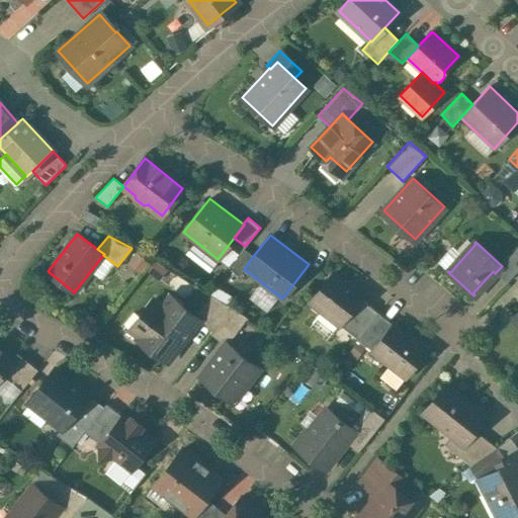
[(517,246),(517,247),(501,265),(502,266),(495,273),(506,283),(517,269),(517,246)]
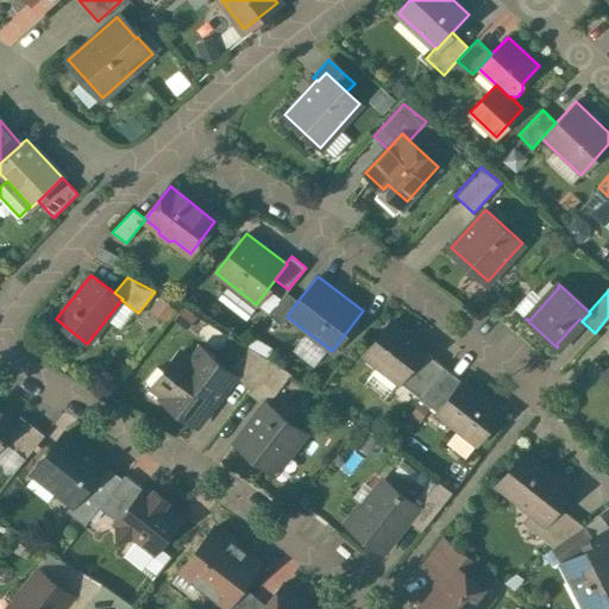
[(297,301),(287,293),(269,315),(281,325),(287,316),(297,301)]
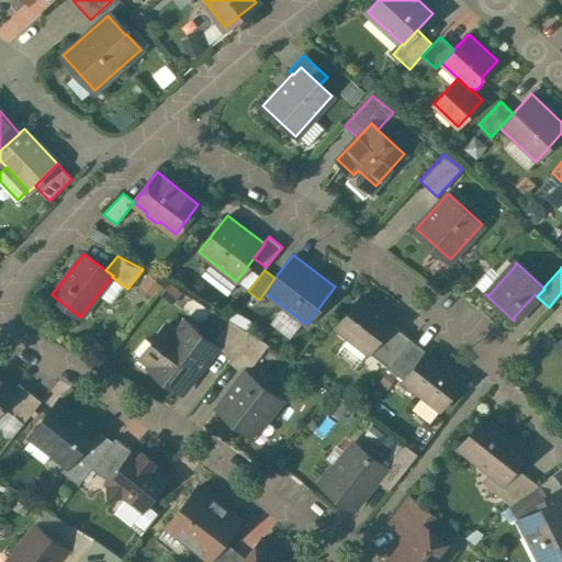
[(374,306),(361,296),(337,327),(369,352),(391,324),(393,322),(382,313),(381,310),(377,306),(374,306)]
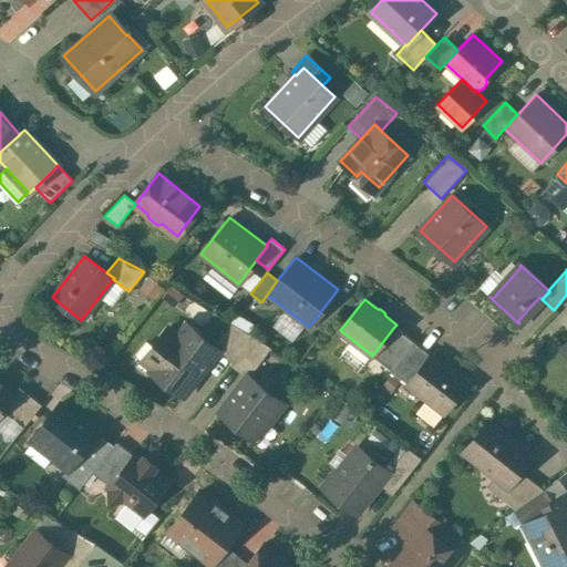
[(253,336),(229,321),(212,343),(219,349),(217,351),(232,362),(253,336)]
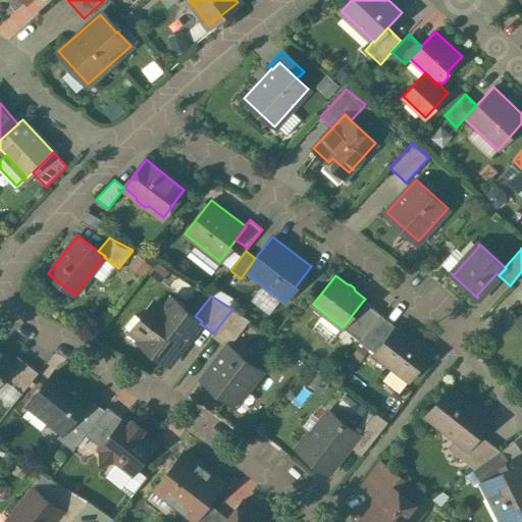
[(163,309),(154,301),(140,320),(149,327),(138,341),(168,364),(200,323),(202,321),(195,316),(171,298),(163,309)]
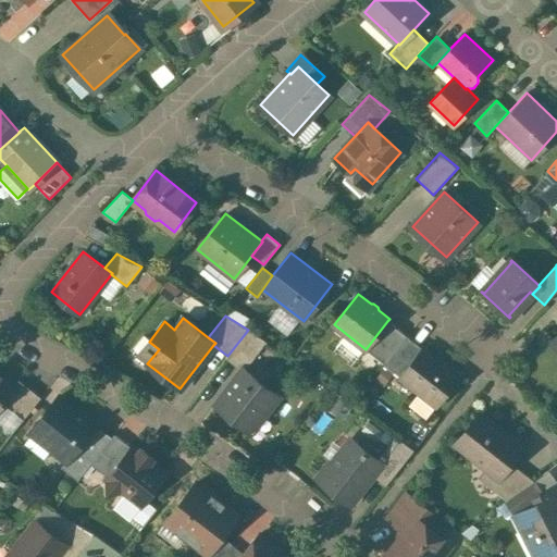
[(407,336),(387,321),(366,349),(385,364),(407,336)]
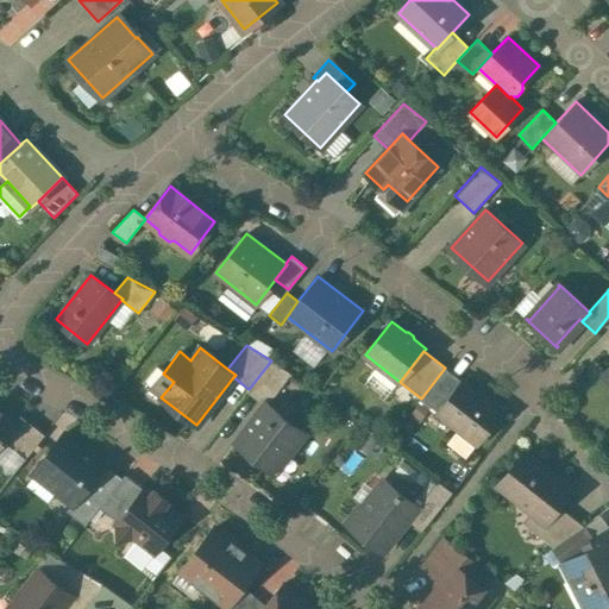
[(249,389),(246,393),(264,406),(267,402),(268,403),(290,374),(271,360),(249,389)]
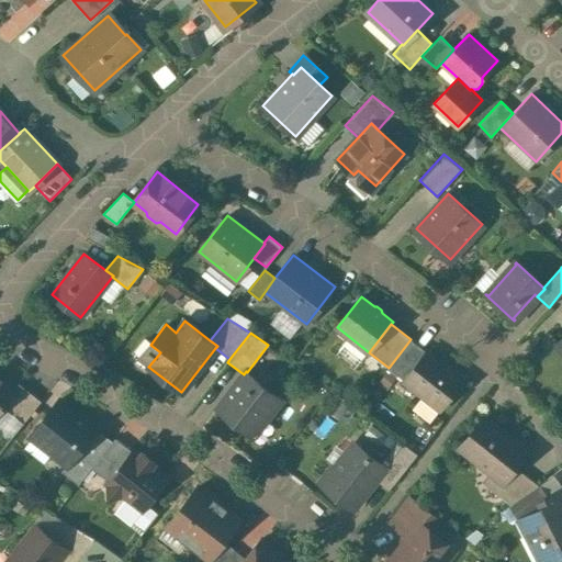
[(389,368),(388,368),(404,381),(427,352),(411,339),(389,368)]
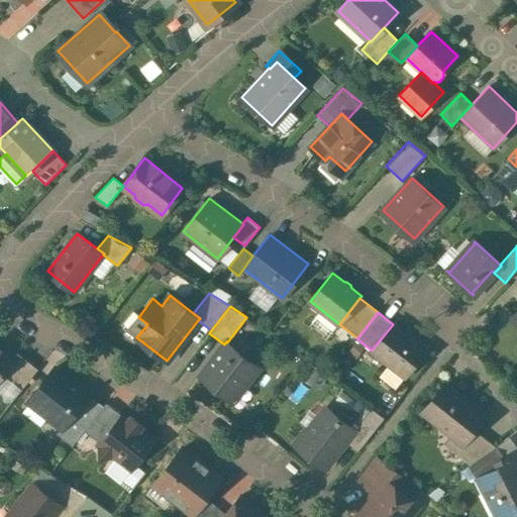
[(425,350),(393,324),(372,350),(405,377),(425,350)]
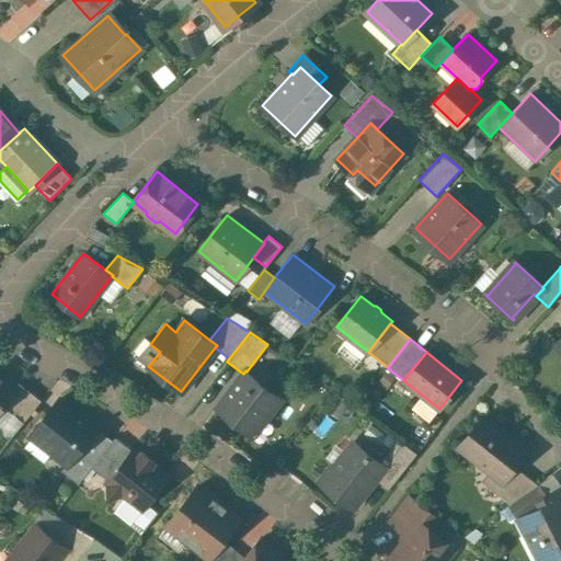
[(247,371),(245,370),(243,374),(217,407),(252,435),(253,433),(250,431),(264,412),(267,415),(281,399),(247,371)]
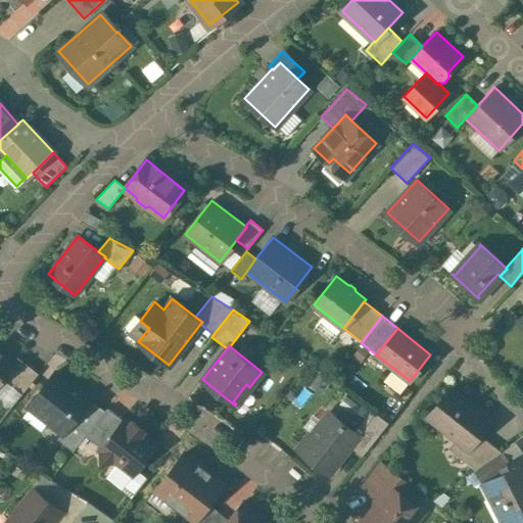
[(13,362),(0,350),(0,380),(2,378),(21,393),(38,373),(17,357),(13,362)]
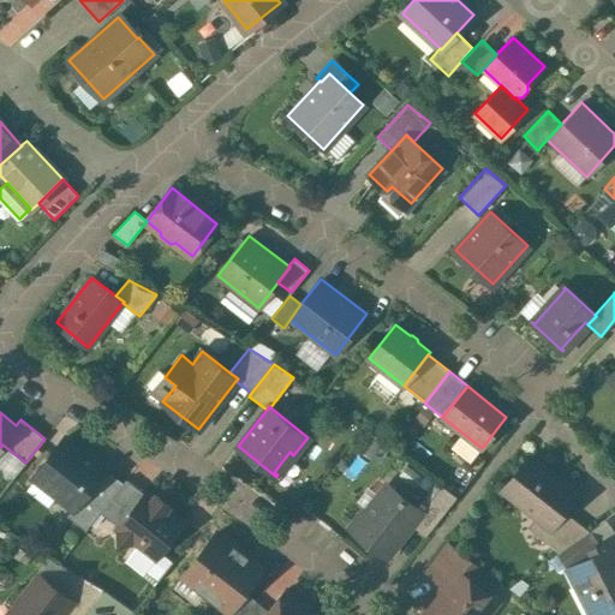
[(90,457),(65,437),(33,477),(72,508),(75,509),(103,473),(96,467),(90,457)]
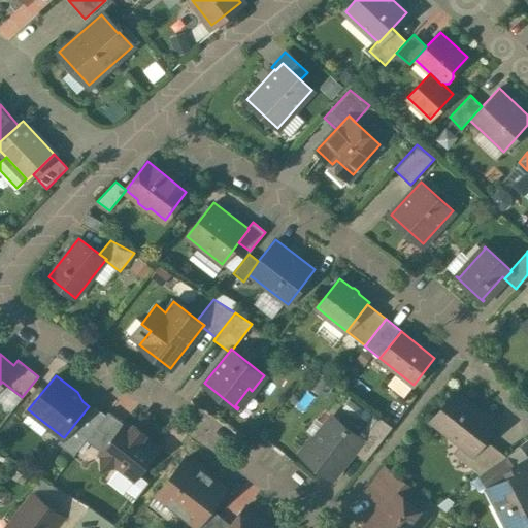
[(471,402),(466,404),(454,394),(455,393),(454,392),(432,421),(433,421),(434,420),(473,452),(484,438),(495,424),(485,417),(481,418),(475,414),(476,406),(471,402)]
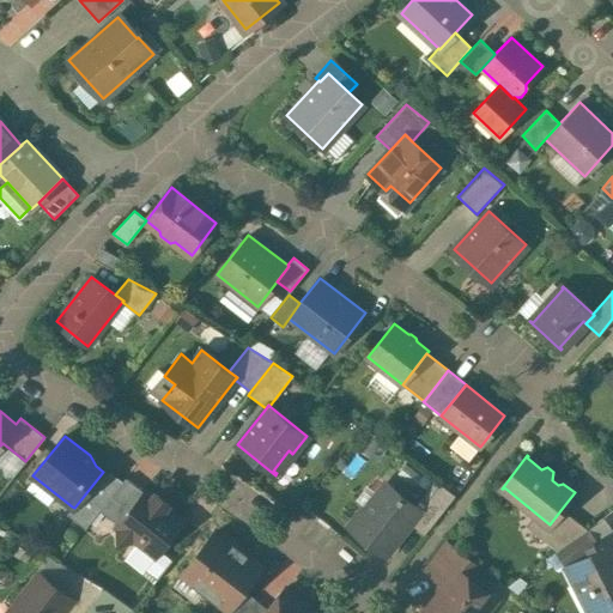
[(103,472),(74,508),(72,507),(66,514),(85,528),(89,525),(99,510),(122,481),(110,472),(103,472)]
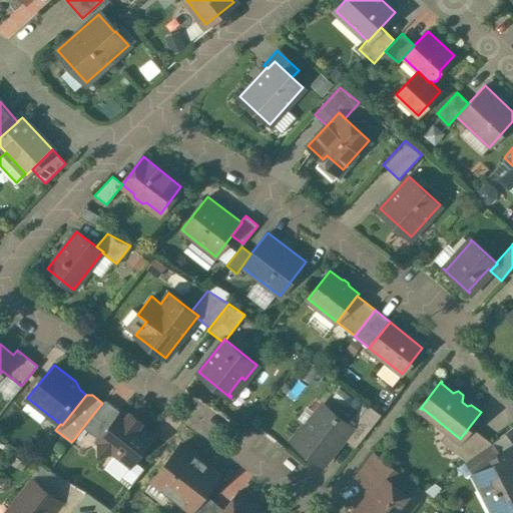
[(120,412),(105,400),(102,403),(83,427),(91,434),(98,440),(120,412)]
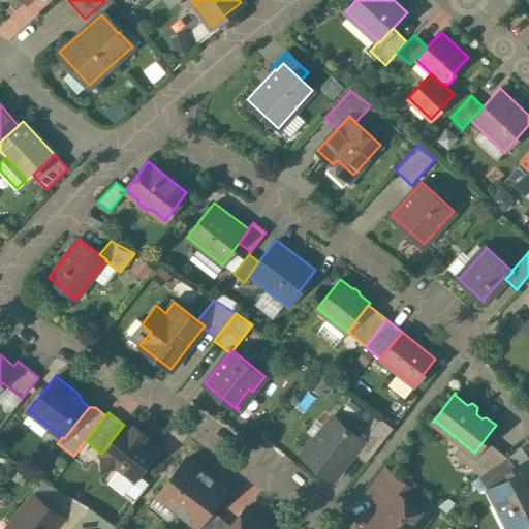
[(362,438),(333,416),(316,438),(314,436),(302,452),(333,476),(353,452),(363,440),(362,438)]
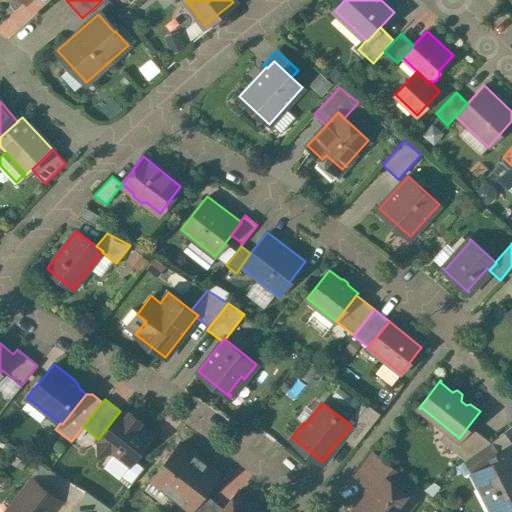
[(366,403),(350,424),(351,426),(342,437),(354,446),(380,414),(366,403)]
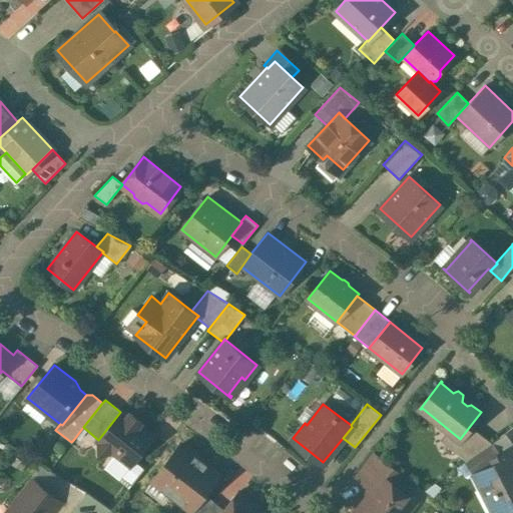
[(141,421),(130,413),(127,416),(121,411),(120,412),(98,440),(99,440),(100,445),(108,451),(113,451),(115,451),(130,464),(153,436),(138,424),(141,421)]
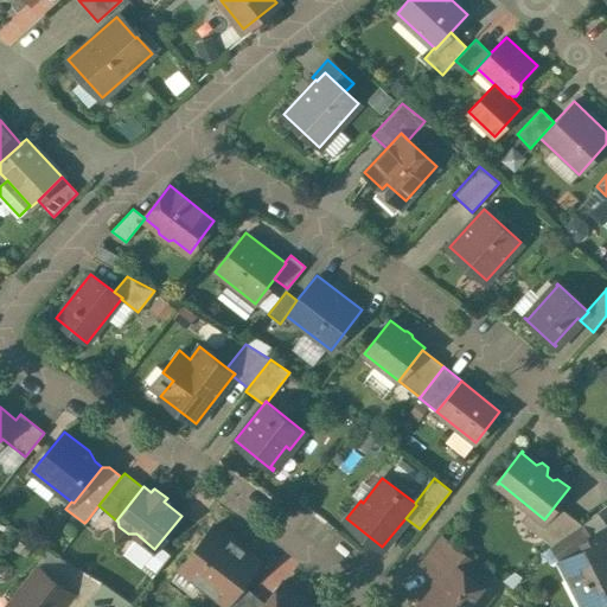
[(581,524),(556,504),(544,519),(548,522),(538,535),(551,545),(581,524)]
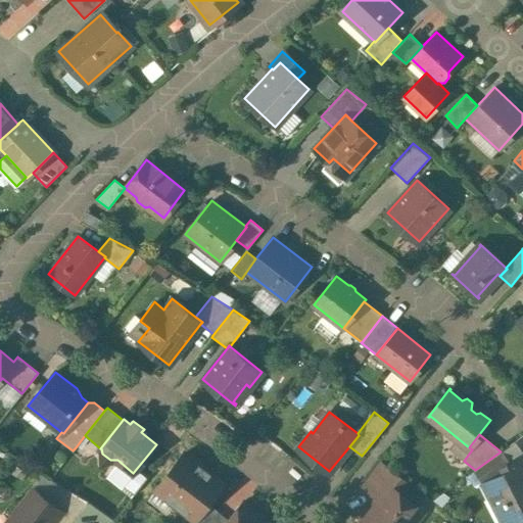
[(93,442),(85,435),(76,447),(84,454),(93,442)]
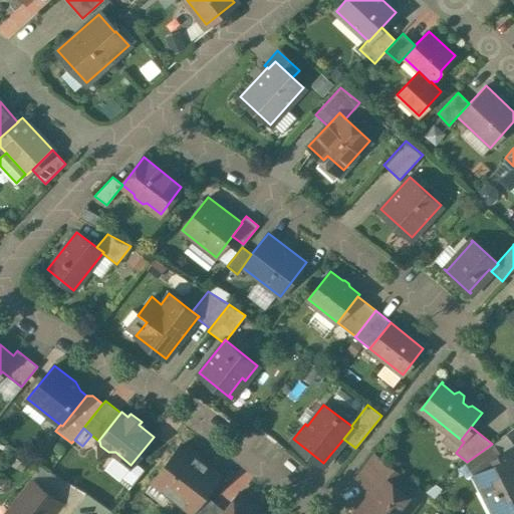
[(513,448),(500,456),(492,444),(467,462),(474,474),(494,513),(499,513),(513,506),(513,448)]
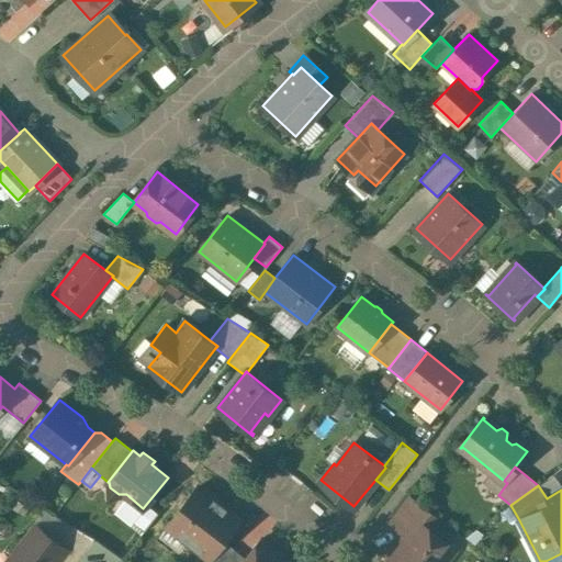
[(242,519),(198,486),(167,526),(209,559),(210,559),(224,541),(242,519)]
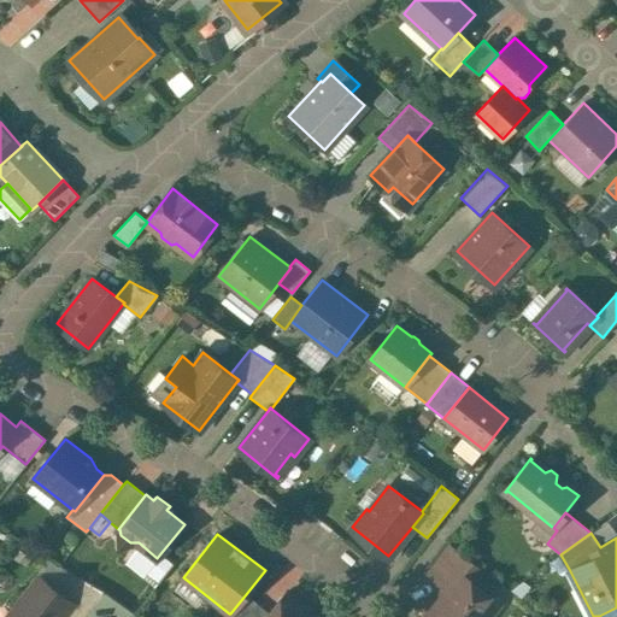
[(476,568),(450,546),(427,575),(442,587),(456,571),(466,580),(476,568)]
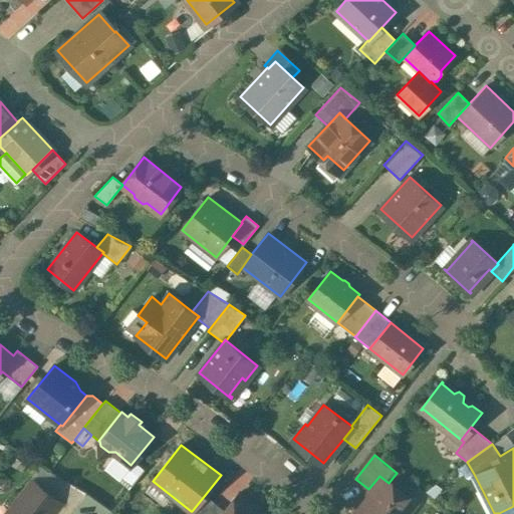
[(389,483),(379,476),(368,489),(363,496),(368,499),(355,513),(399,513),(401,512),(402,513),(405,513),(415,503),(389,483)]
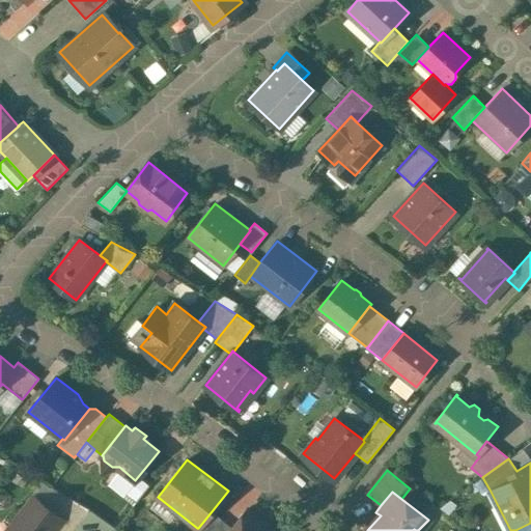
[(55,512),(33,496),(12,522),(18,526),(12,530),(52,530),(55,529),(62,519),(55,512)]
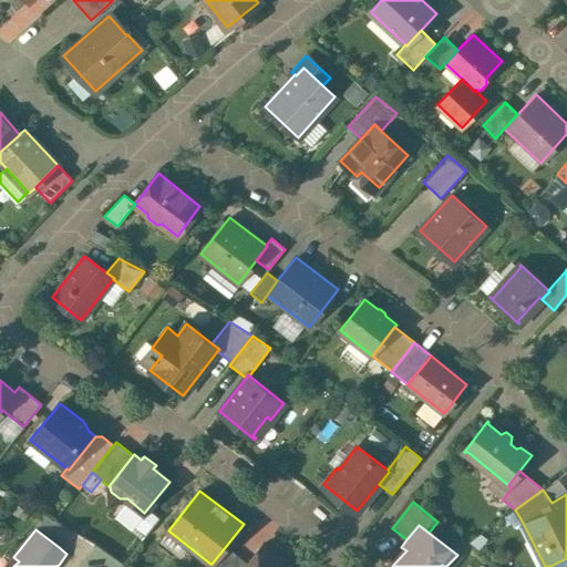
[(78,566),(96,544),(72,529),(59,547),(66,554),(59,565),(61,566),(78,566)]
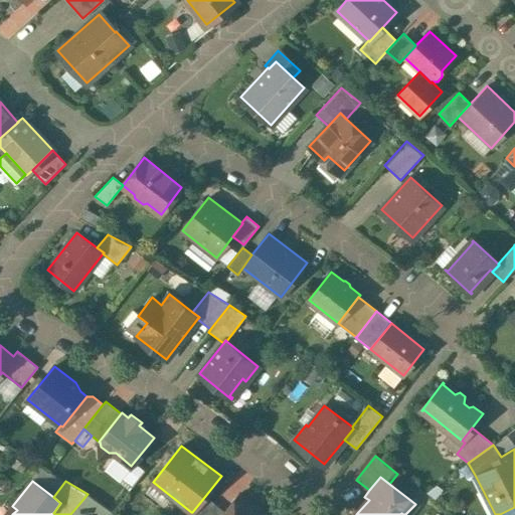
[(267,514),(239,493),(224,511),(221,514),(267,514)]
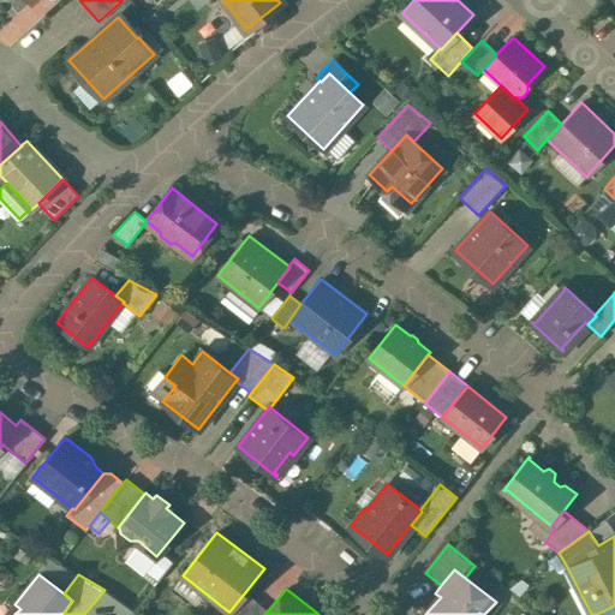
[(245,592),(230,611),(228,611),(224,614),(244,614),(256,601),(245,592)]
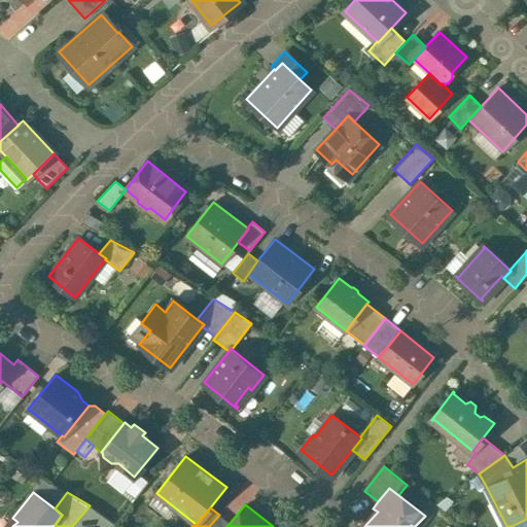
[(219,515),(209,526),(226,526),(230,523),(219,515)]
